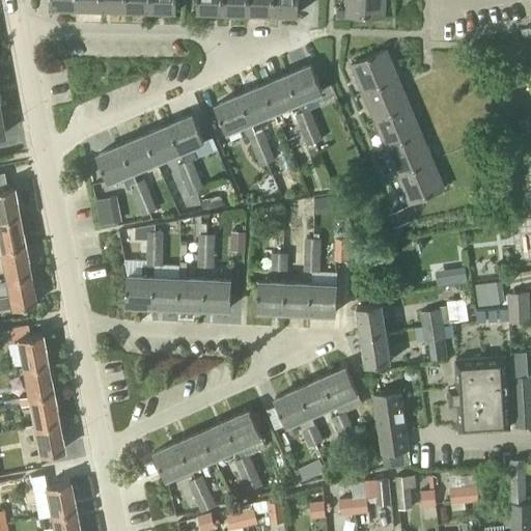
[(73,0),(74,7),(100,8),(100,0),(73,0)]
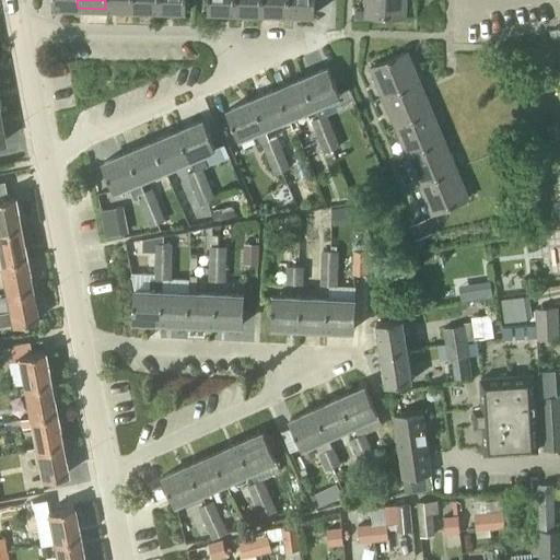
[(105,0),(105,9),(135,10),(135,0),(105,0)]
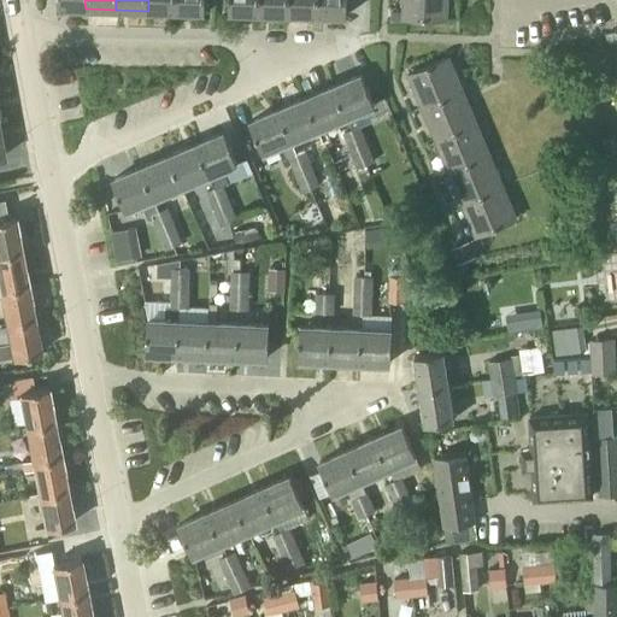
[(148,0),(148,11),(175,11),(175,0),(148,0)]
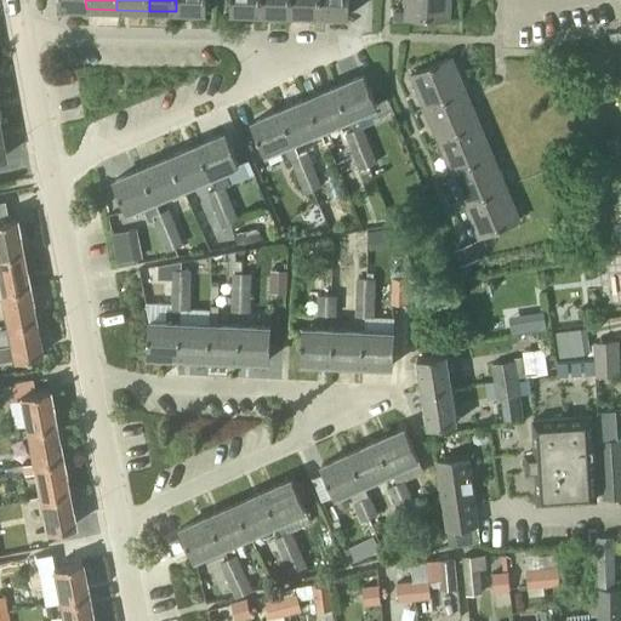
[(176,0),(176,11),(204,12),(204,0),(176,0)]
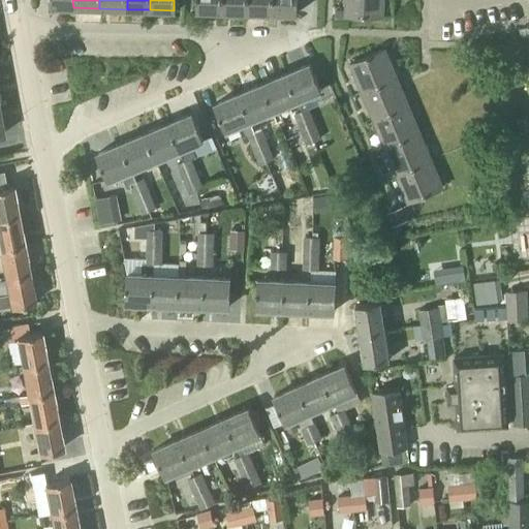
[(194,0),(194,11),(220,11),(219,0),(194,0)]
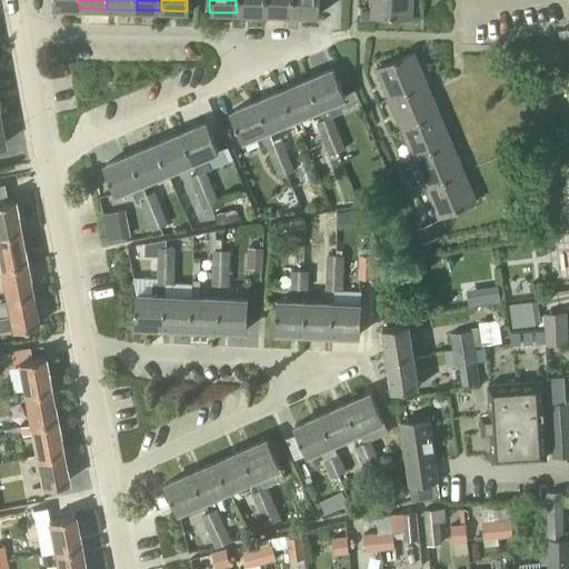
[(236,0),(237,12),(263,13),(263,0),(236,0)]
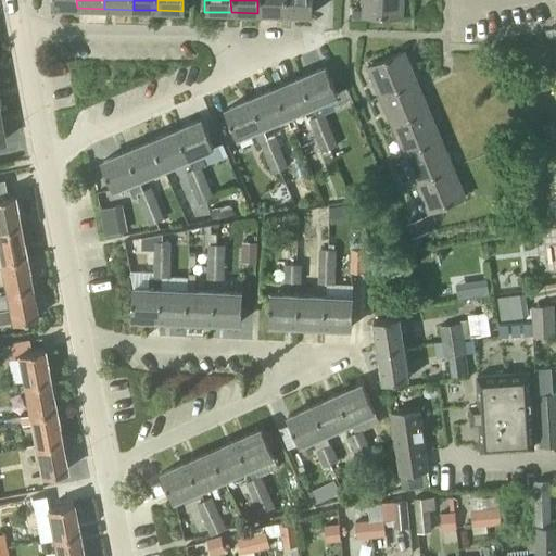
[(283,14),(283,0),(257,0),(257,13),(283,14)]
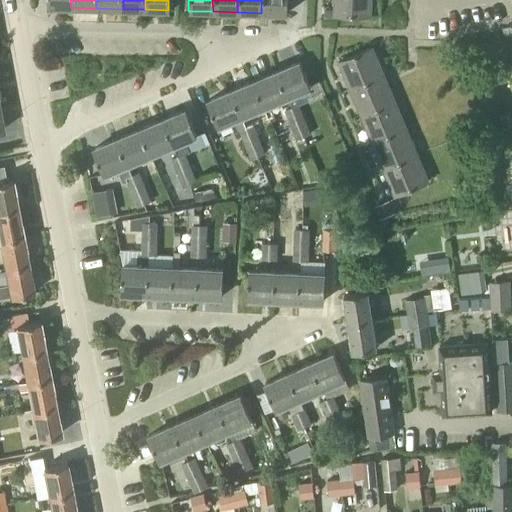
[(261,0),(261,13),(286,14),(286,0),(261,0)]
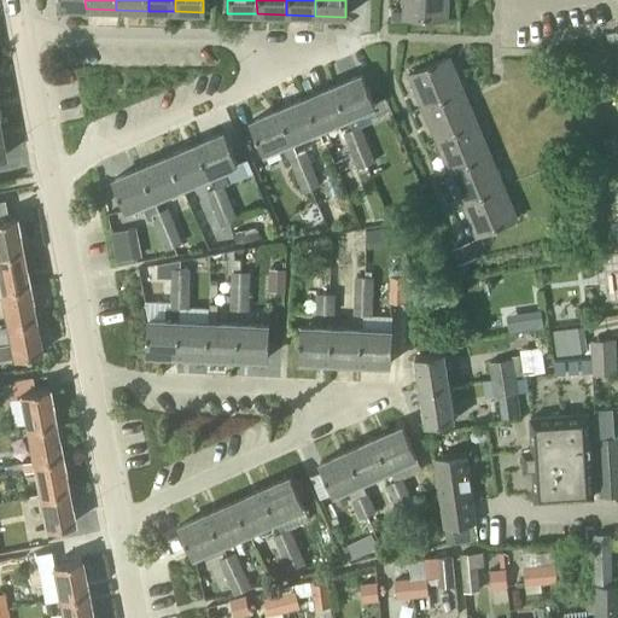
[(444,0),(401,0),(401,17),(444,18),(444,0)]
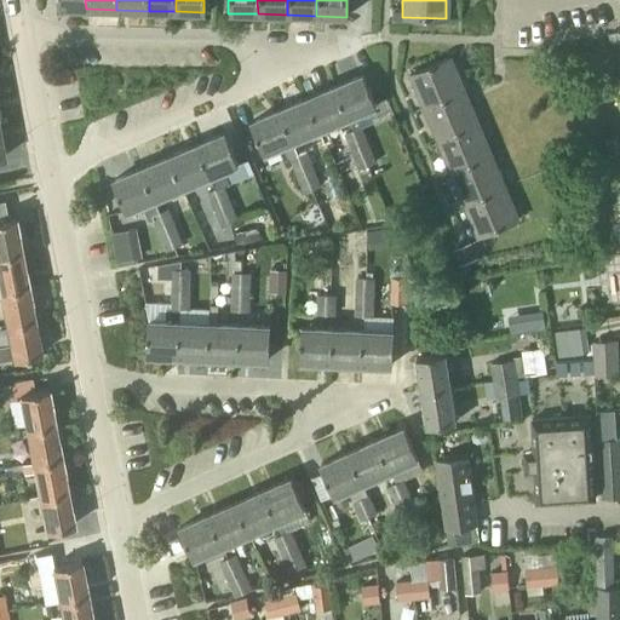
[(463,89),(448,57),(407,74),(420,107),(463,89)]
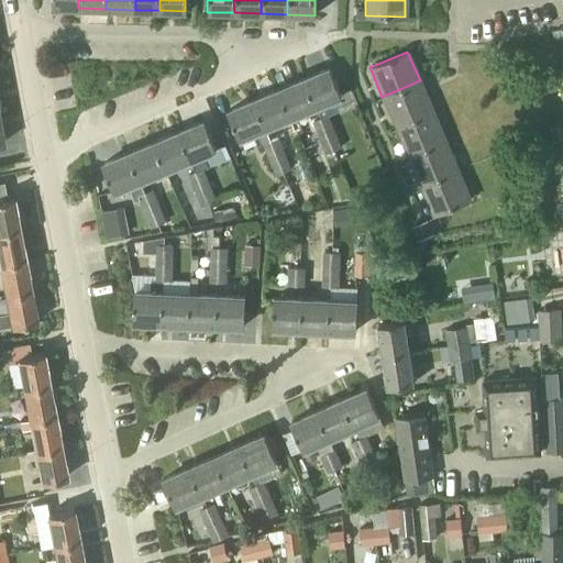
[(328,67),(302,78),(313,105),(339,95),(328,67)]
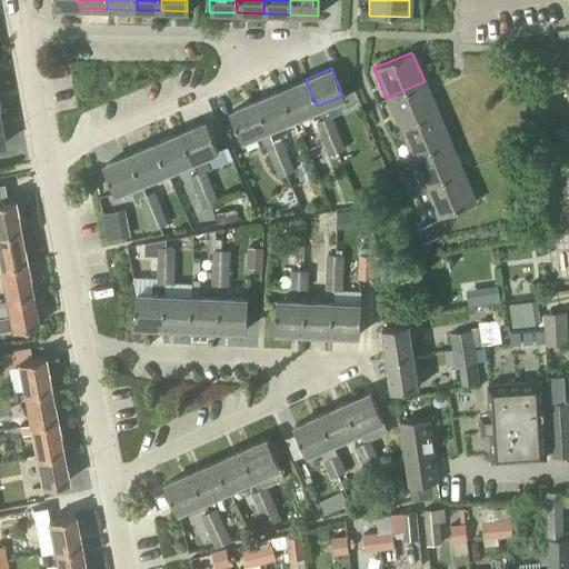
[(306,79),(280,90),(291,117),(317,106),(306,79)]
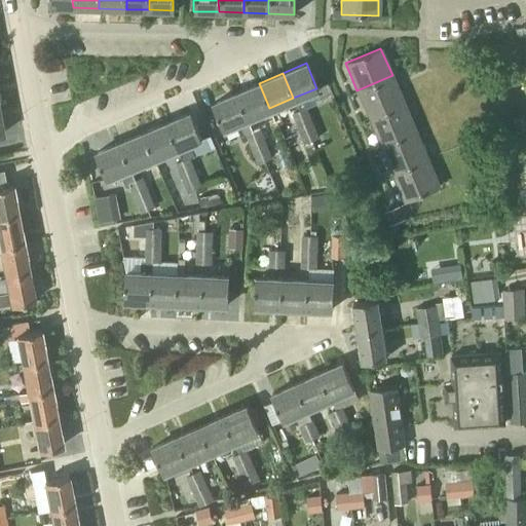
[(357,90),(369,118),(404,103),(392,75),(357,90)]
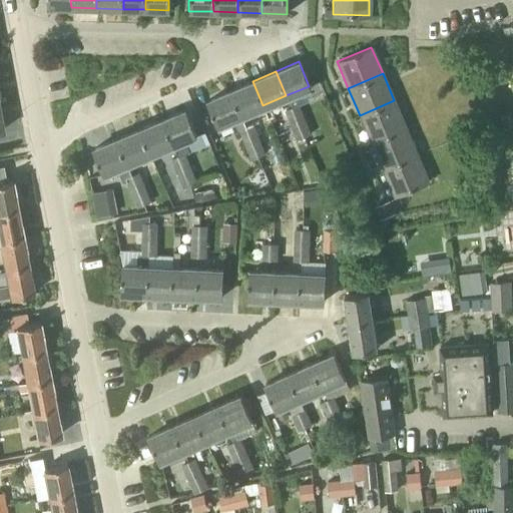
[(252,81),(229,91),(239,115),(244,127),(249,124),(251,123),(247,112),(263,105),(252,81)]
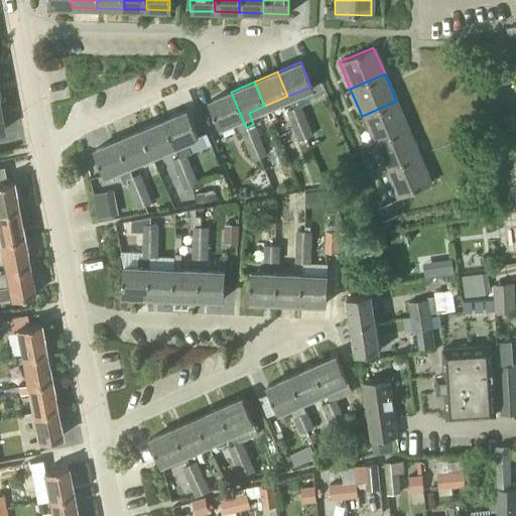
[(251,125),(246,128),(241,116),(231,92),(208,101),(212,112),(211,113),(213,116),(214,116),(218,126),(234,120),(238,131),(240,130),(246,145),(257,140),(251,125)]
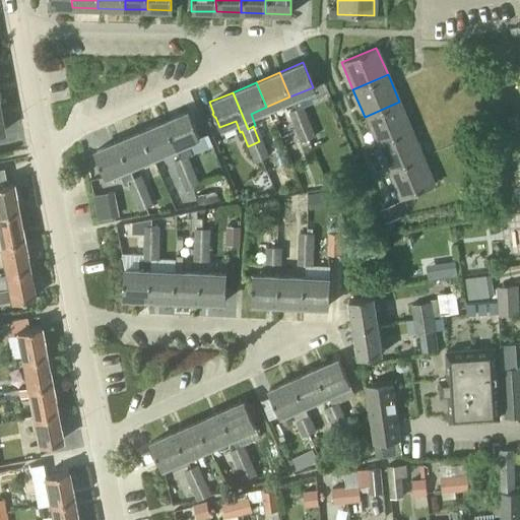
[(399,102),(365,117),(376,143),(410,129),(399,102)]
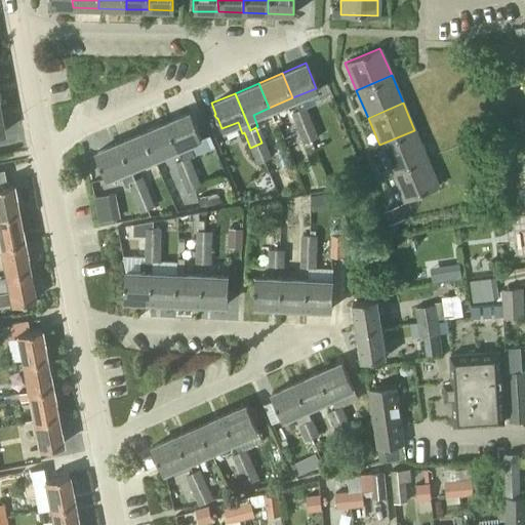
[(291,112),(297,127),(309,122),(303,107),(291,112)]
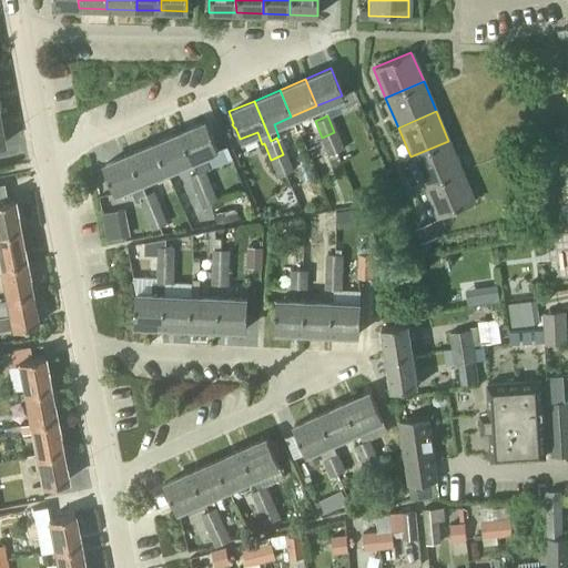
[(204,121),(179,132),(191,160),(196,172),(203,170),(209,166),(203,154),(216,149),(204,121)]
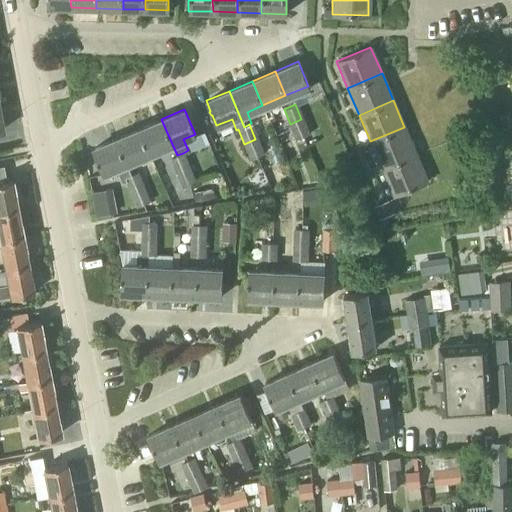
[(161,119),(138,129),(149,154),(172,144),(161,119)]
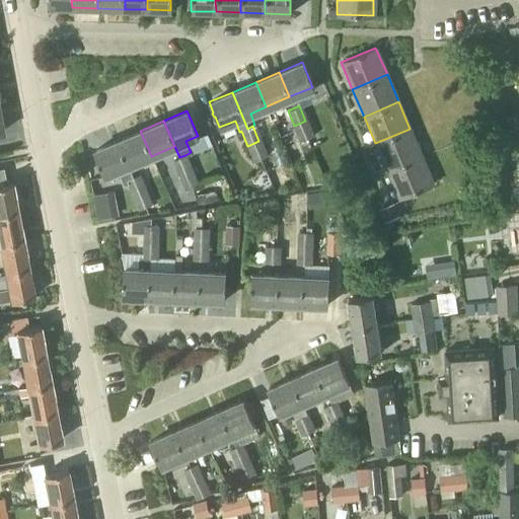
[(294,126),(300,141),(311,136),(305,121),(294,126)]
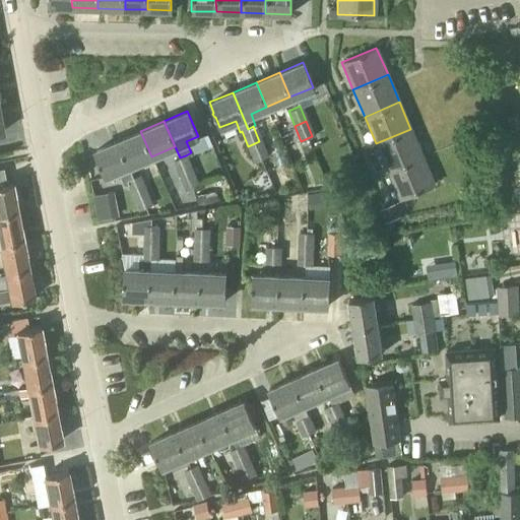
[(410,129),(376,143),(386,168),(387,171),(421,156),(410,129)]
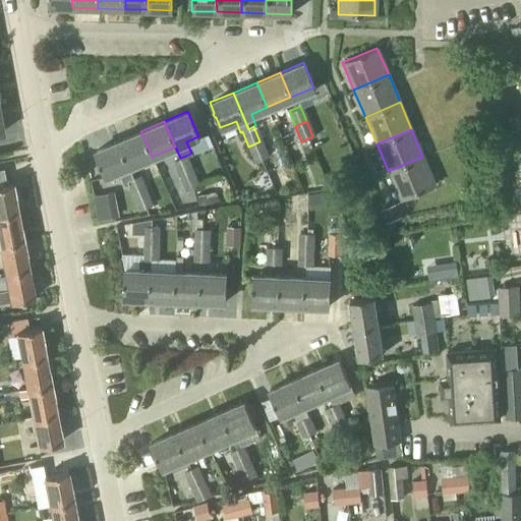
[(124,156),(128,167),(152,157),(140,131),(118,141),(124,156)]
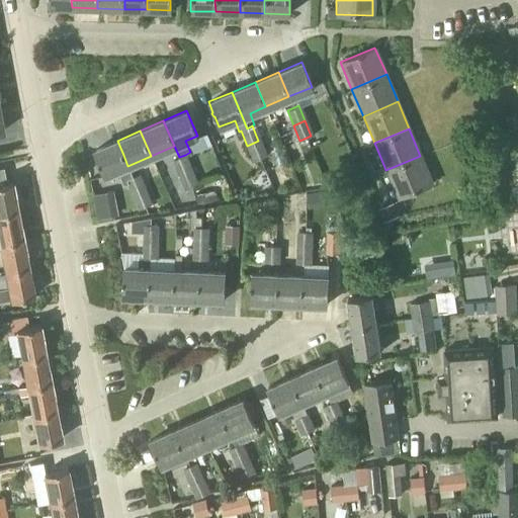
[(125,179),(133,177),(127,166),(123,155),(117,141),(94,151),(98,161),(97,162),(98,166),(100,165),(104,175),(116,170),(121,181),(125,179)]
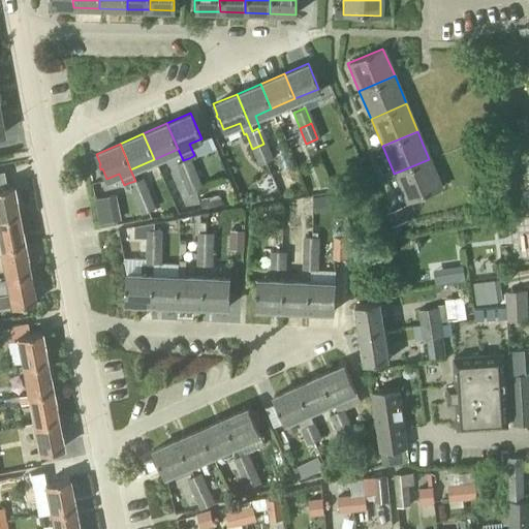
[(270,159),(263,144),(252,149),(258,163),(270,159)]
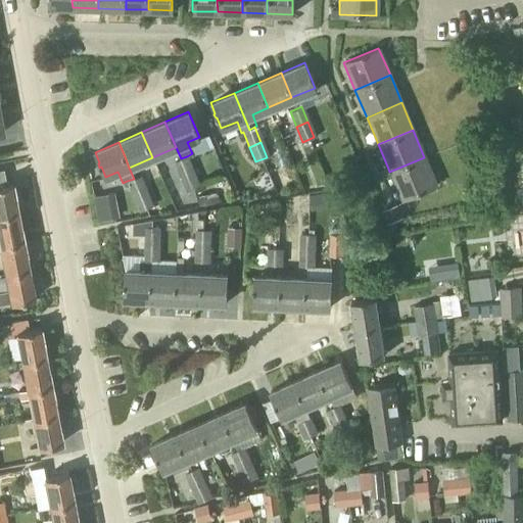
[(175,160),(181,176),(187,174),(193,171),(187,156),(181,158),(175,160)]
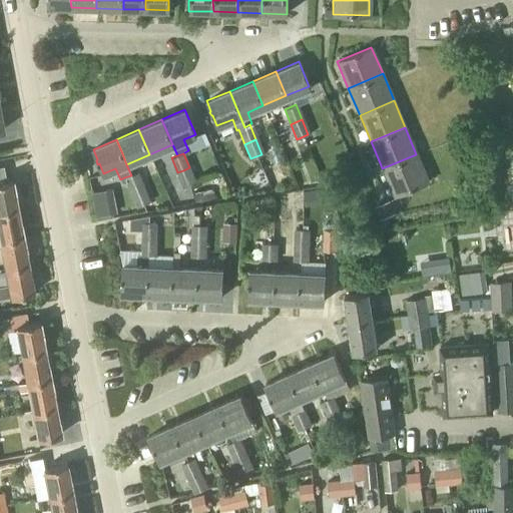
[(382,168),(383,170),(393,195),(427,181),(416,154),(382,168)]
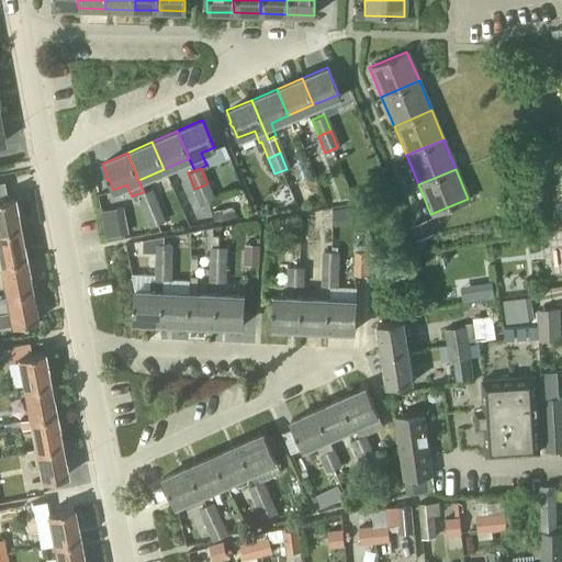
[(214,200),(208,183),(201,187),(194,189),(202,205),(214,200)]
